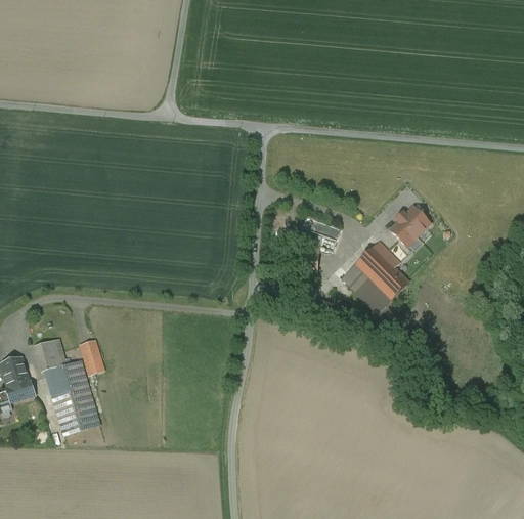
[(406,245),(430,222),(413,206),(406,213),(403,211),(396,218),(398,220),(390,228),(406,245)]
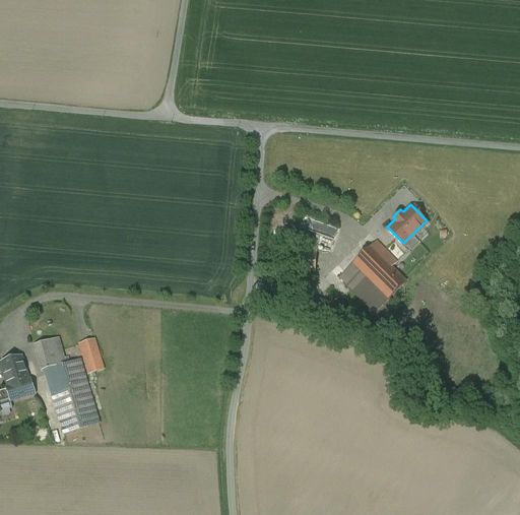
[(377,237),(340,273),(376,309),(386,298),(409,274),(406,271),(402,274),(391,264),(397,258),(377,237)]
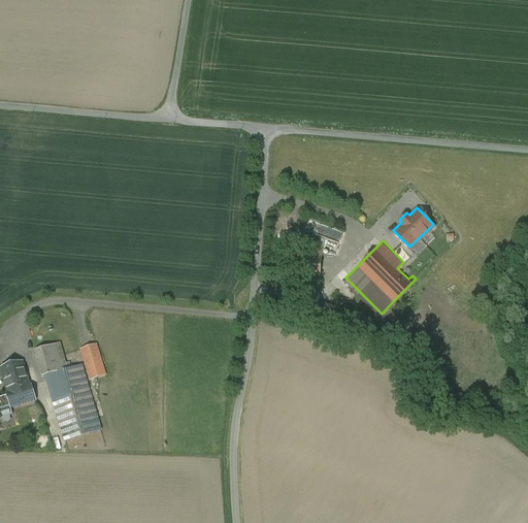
[(314,252),(296,251),(295,274),(320,275),(321,253),(321,252),(314,252)]
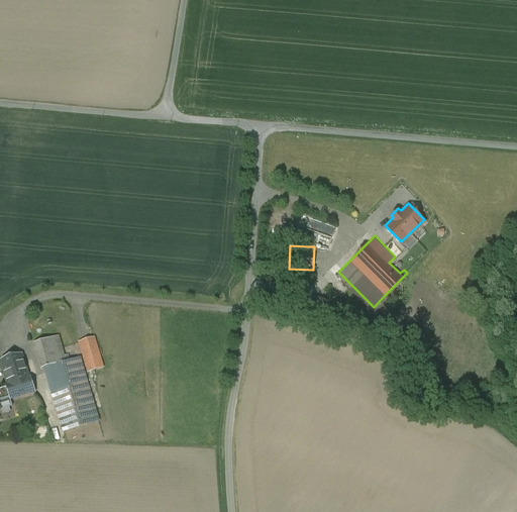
[(59,332),(34,339),(36,348),(61,341),(59,332)]
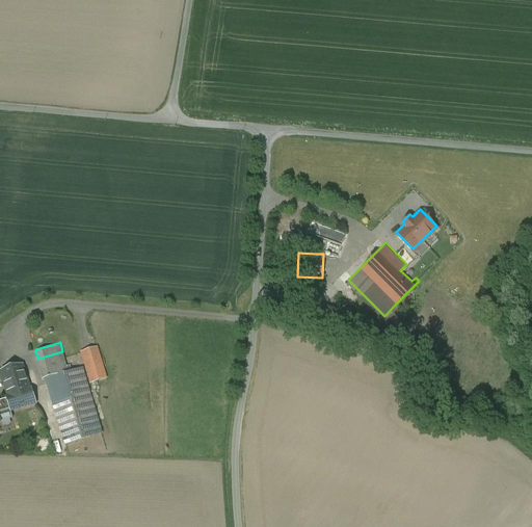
[(106,374),(97,343),(81,348),(90,378),(106,374)]
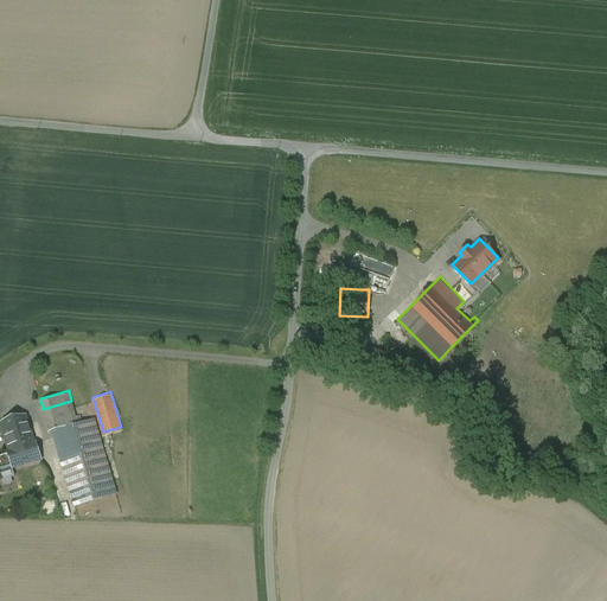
[(71,401),(43,409),(52,427),(77,419),(71,401)]
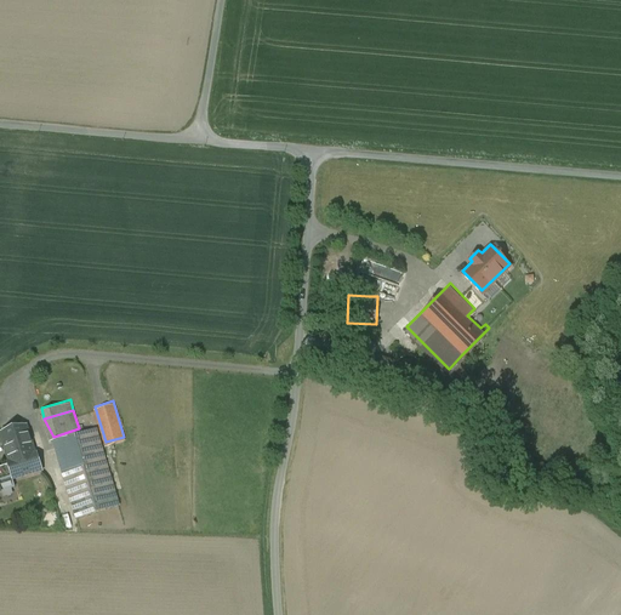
[(27,421),(0,427),(0,431),(9,456),(13,474),(43,466),(36,449),(35,449),(27,421)]
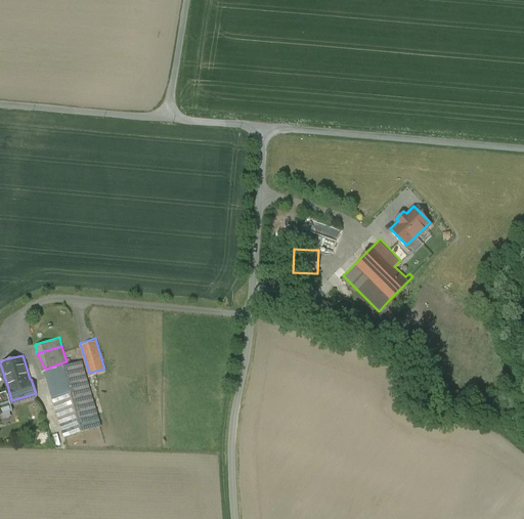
[(67,361),(45,369),(64,433),(99,423),(85,375),(80,357),(67,361)]
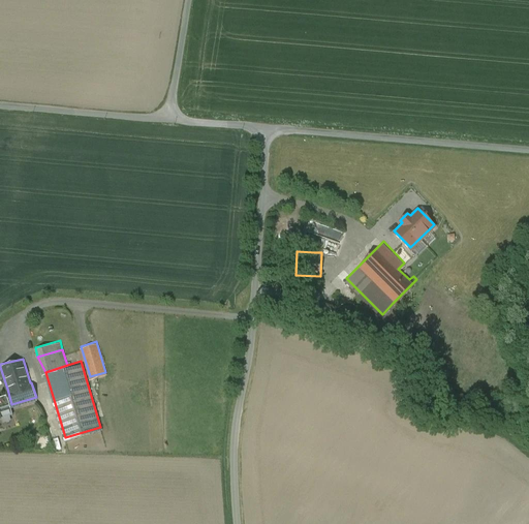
[(0,415),(2,418),(10,414),(12,407),(11,404),(7,389),(5,390),(6,392),(0,394),(0,415)]
